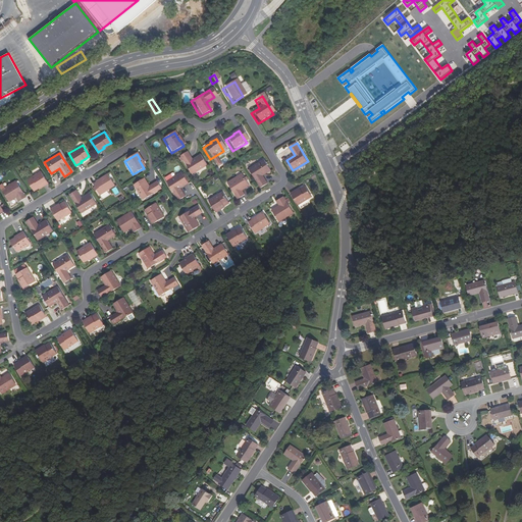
[(190,177),(205,168),(199,157),(191,162),(186,154),(178,158),(190,177)]
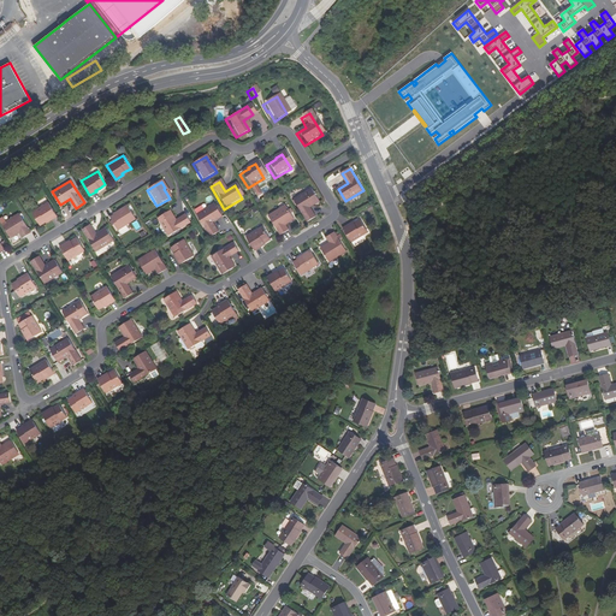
[(309,206),(319,200),(312,188),(294,197),(308,220),(315,215),(309,206)]
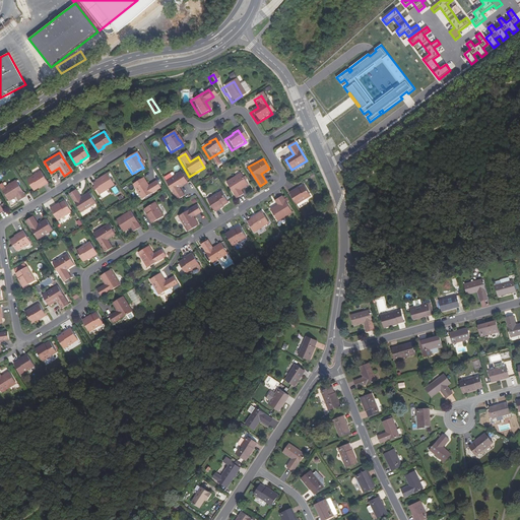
[(26,179),(34,190),(39,187),(42,185),(43,185),(48,182),(41,170),(26,179)]
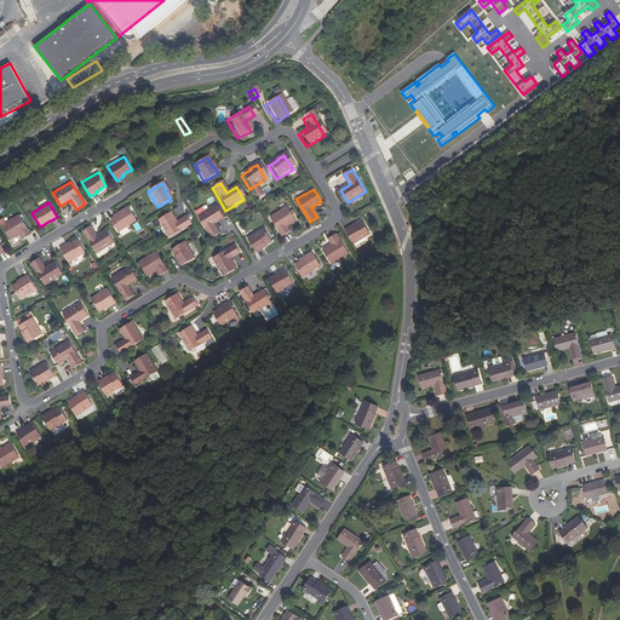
[(120,214),(114,218),(110,220),(118,234),(136,223),(127,208),(120,213),(120,214)]
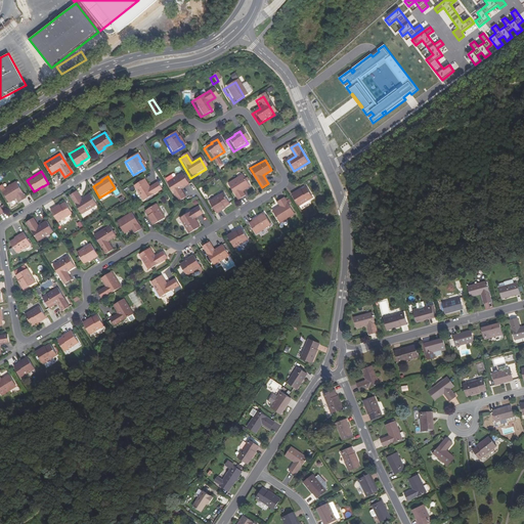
[(179,192),(187,187),(180,176),(166,185),(177,204),(184,200),(179,192)]
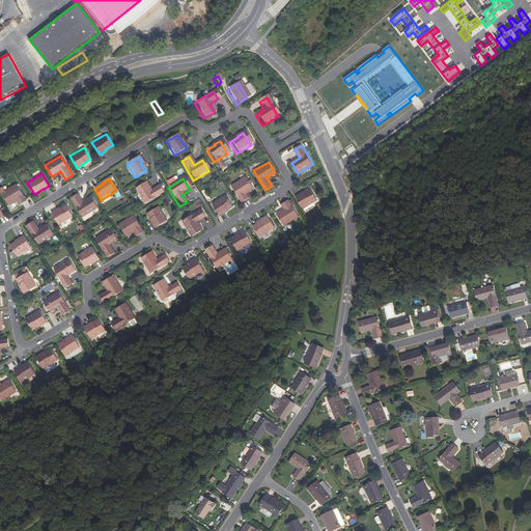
[(238,187),(236,185),(228,190),(239,206),(246,202),(244,197),(251,193),(245,183),(238,187)]
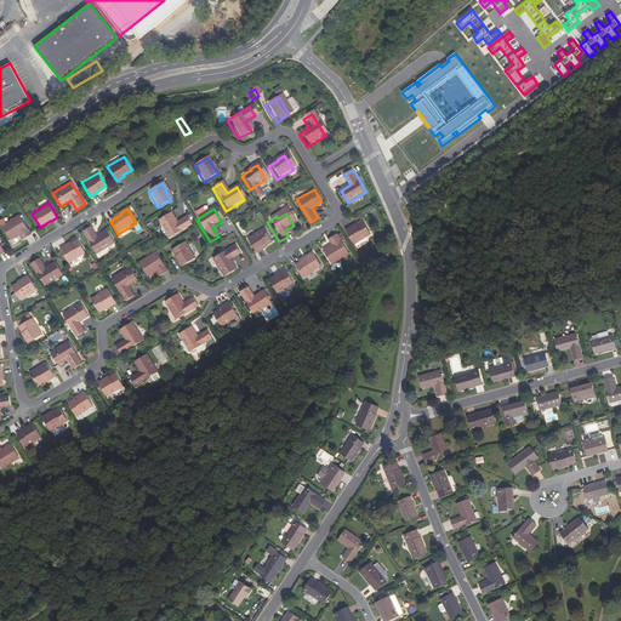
[(30,234),(18,215),(10,220),(11,222),(3,227),(11,239),(20,234),(22,239),(30,234)]
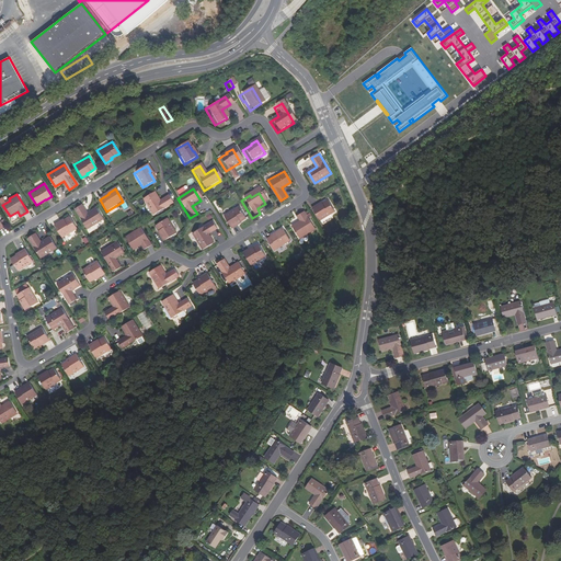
[(151,217),(171,205),(167,197),(158,203),(152,194),(140,201),(151,217)]
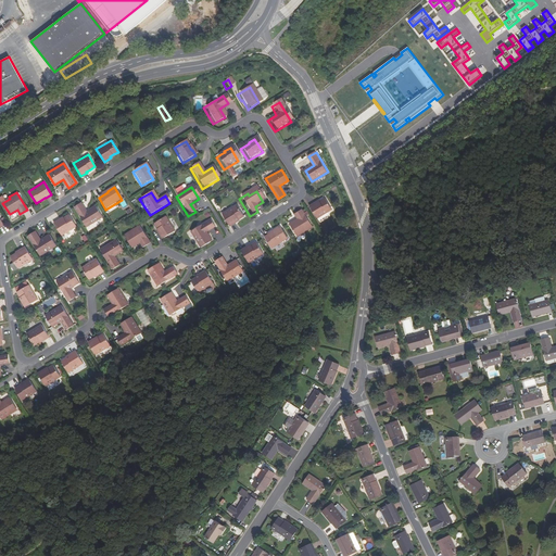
[(312,207),(312,206),(305,211),(313,223),(328,214),(321,202),(316,205),(312,207)]
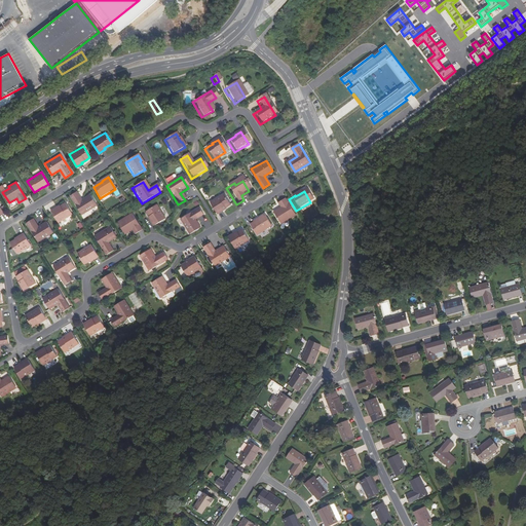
[(81,216),(97,207),(89,196),(81,200),(77,193),(69,197),(81,216)]
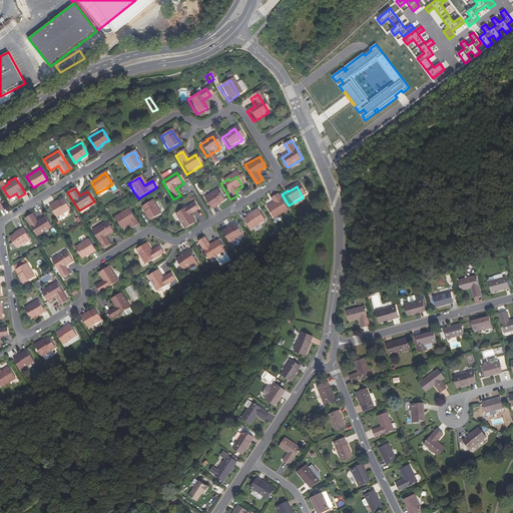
[(202,200),(210,212),(215,208),(215,207),(218,205),(223,203),(216,192),(202,200)]
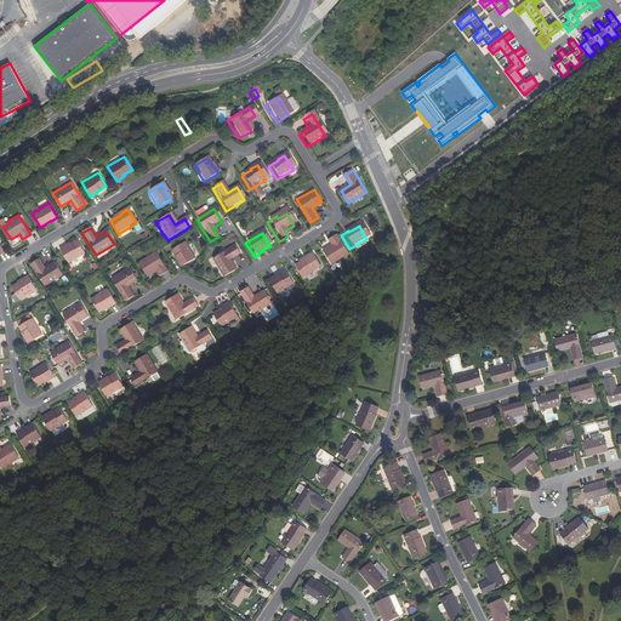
[(329,249),(320,255),(328,267),(335,262),(336,265),(346,258),(334,239),(325,244),(329,249)]
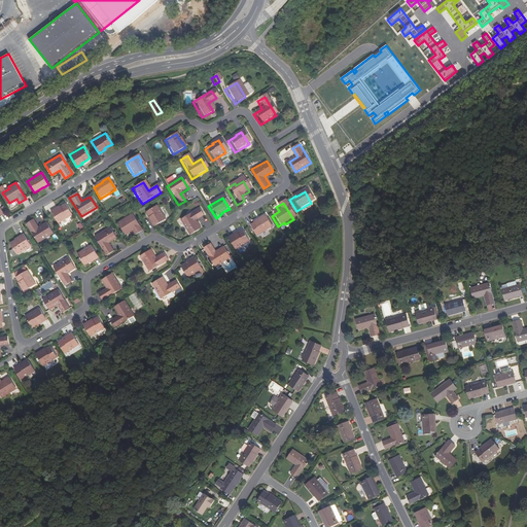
[(57,210),(57,209),(50,212),(58,224),(72,216),(65,205),(61,207),(57,210)]
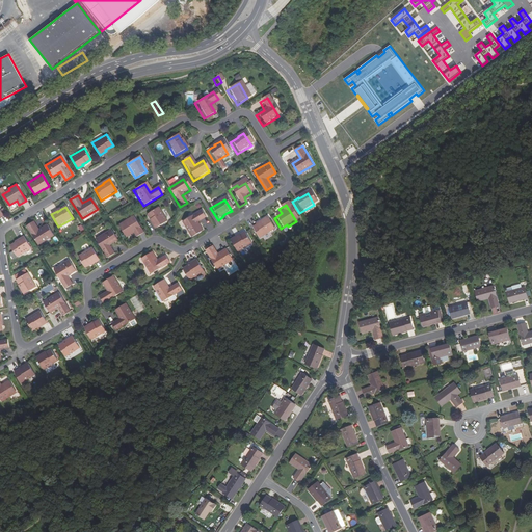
[(157,209),(145,215),(149,220),(151,224),(150,224),(154,231),(165,222),(157,209)]
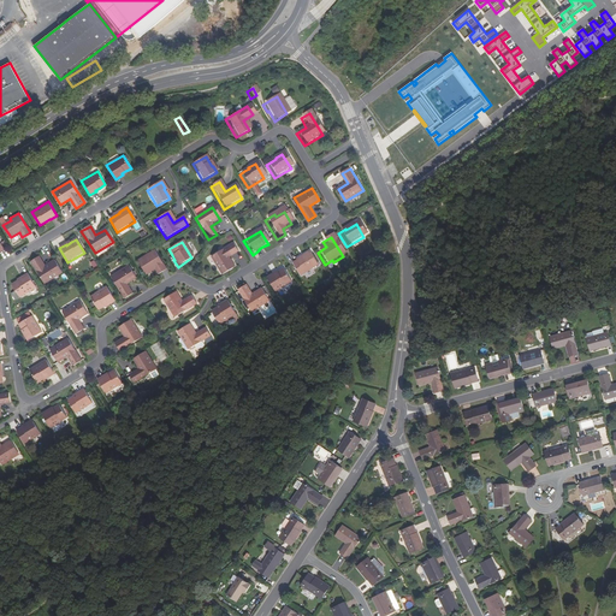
[(220,279),(234,271),(227,261),(237,255),(232,247),(209,260),(220,279)]
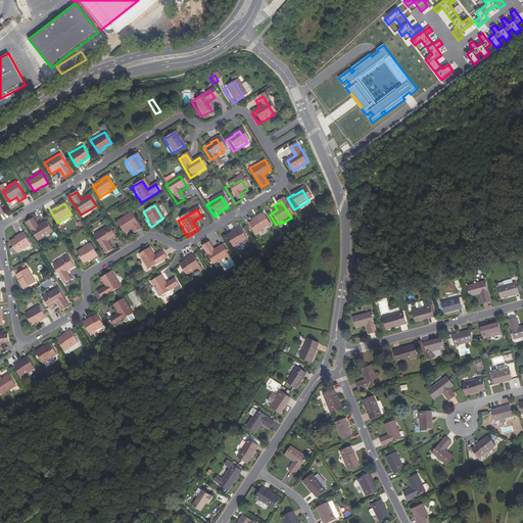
[(141,231),(131,214),(123,219),(124,221),(116,225),(124,235),(131,231),(133,235),(141,231)]
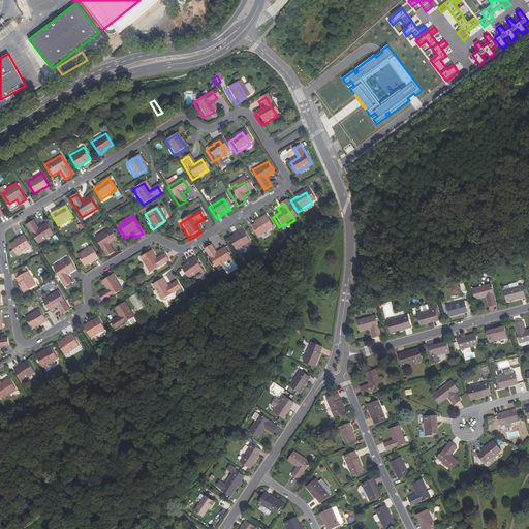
[(257,223),(252,227),(249,229),(255,240),(271,230),(263,218),(256,222),(257,223)]
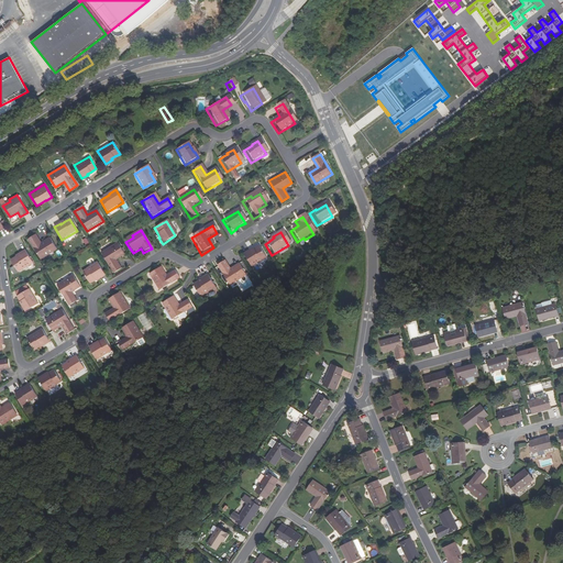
[(41,260),(57,250),(51,238),(42,243),(36,234),(29,239),(41,260)]
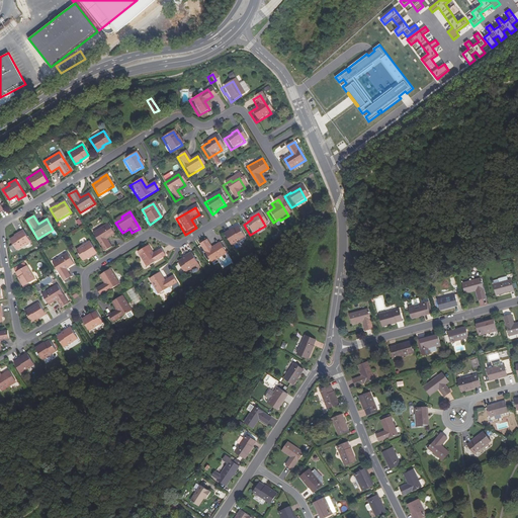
[(106,240),(114,236),(107,225),(92,234),(104,252),(111,248),(106,240)]
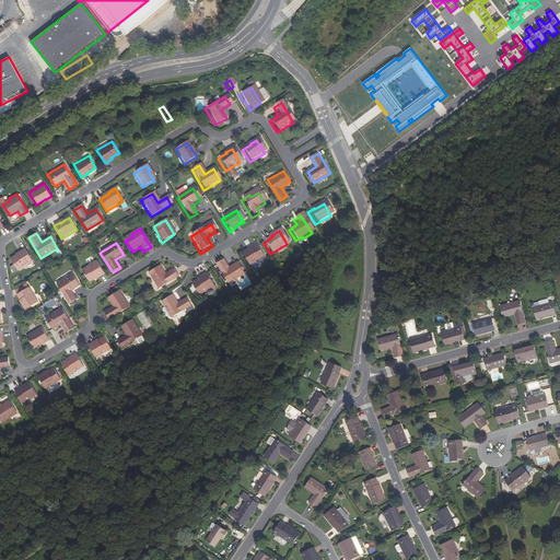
[(246,252),(240,255),(247,268),(263,259),(255,247),(249,249),(246,252)]
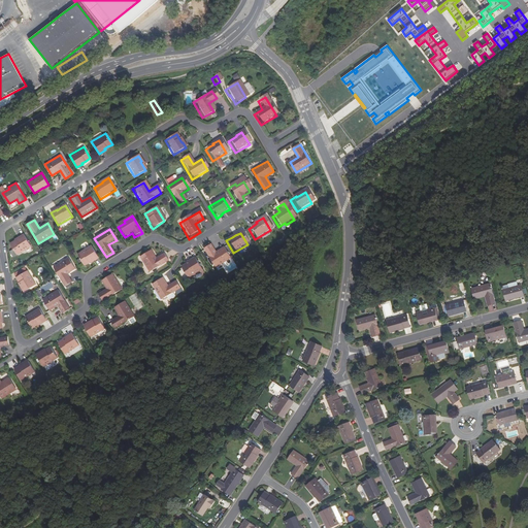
[(19,239),(15,241),(10,243),(18,255),(32,246),(25,234),(19,238),(19,239)]
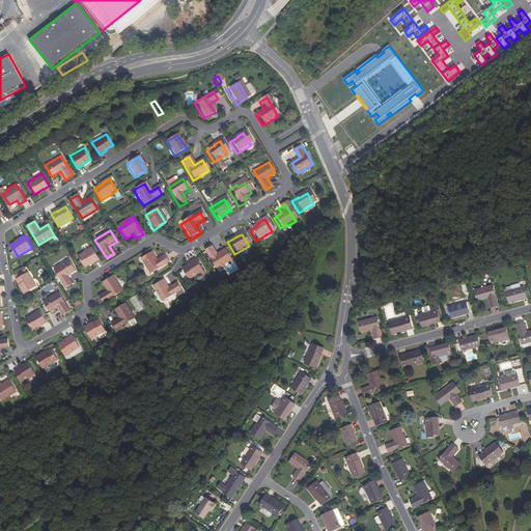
[(78,257),(84,269),(89,266),(93,263),(93,264),(100,260),(91,248),(78,257)]
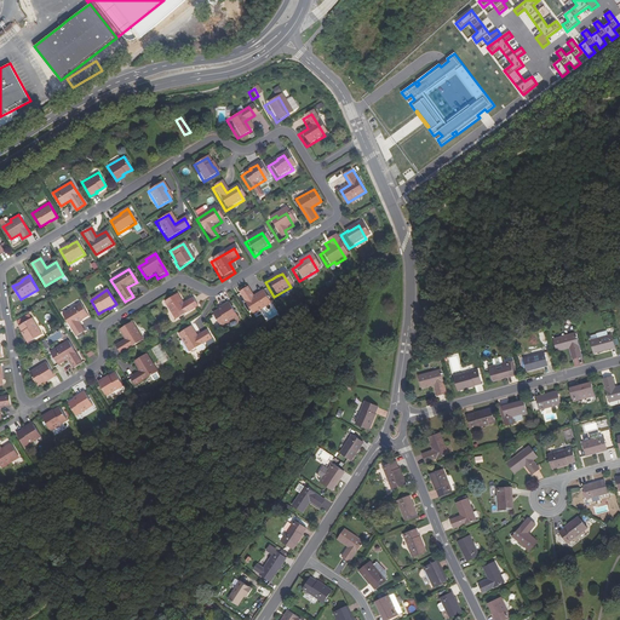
[(251,317),(269,306),(260,293),(252,299),(246,290),(237,294),(251,317)]
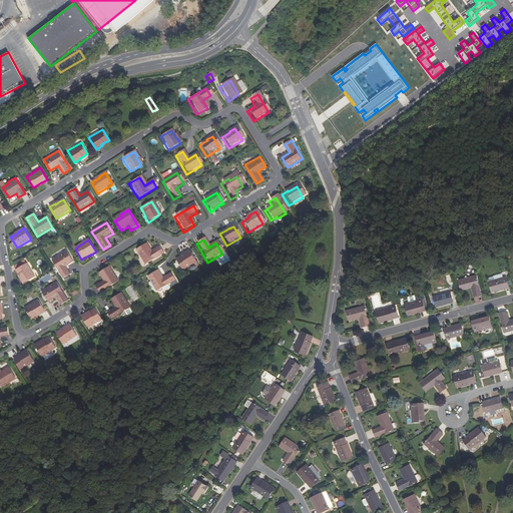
[(146,244),(135,251),(144,267),(162,255),(158,248),(151,252),(146,244)]
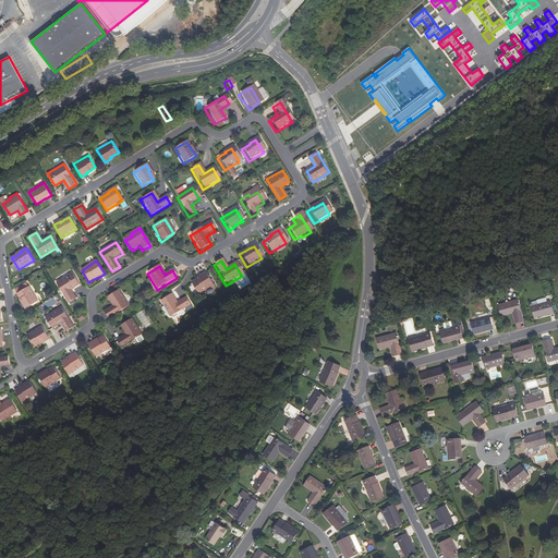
[(71,269),(55,279),(57,281),(73,273),(71,269)]
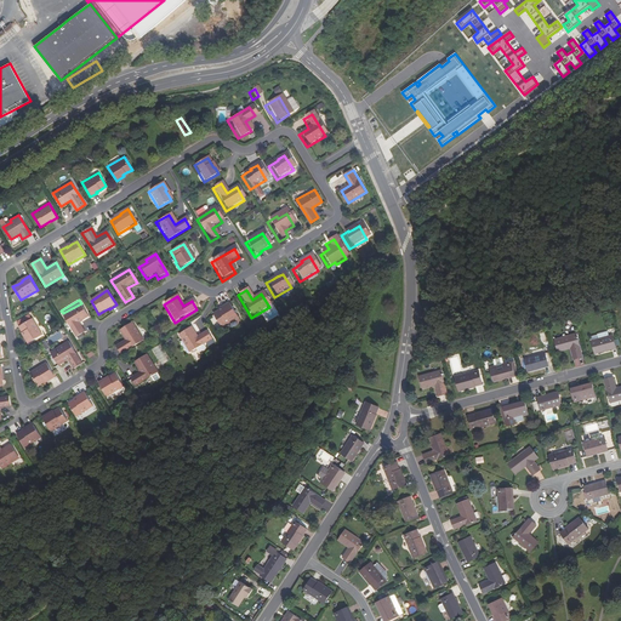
[(80,323),(89,317),(81,305),(63,315),(77,337),(85,332),(80,323)]
